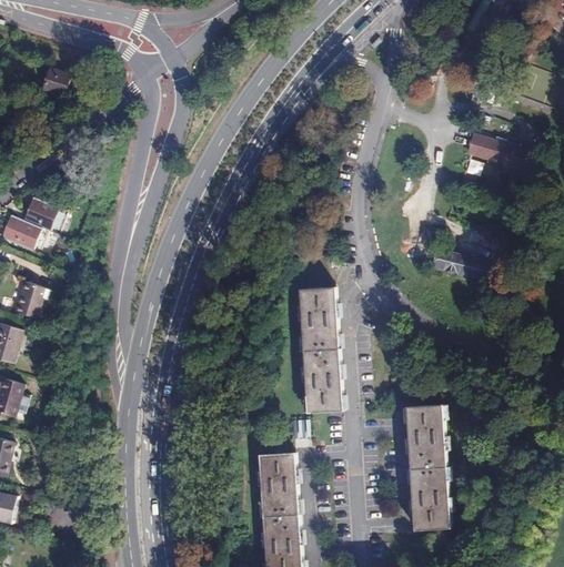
[(482,84),(491,71),(477,63),(470,77),(482,84)]
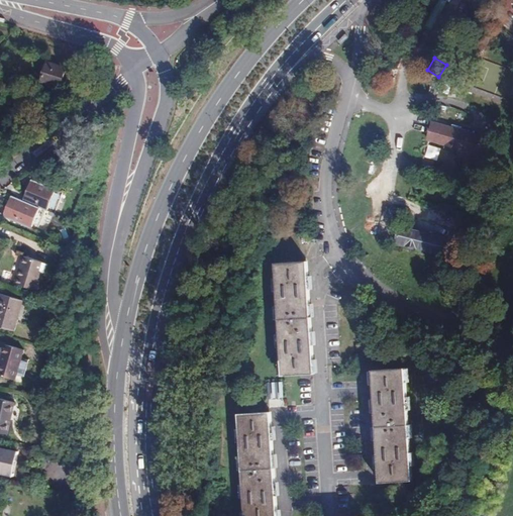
[(63,68),(45,63),(39,81),(58,86),(63,68)]
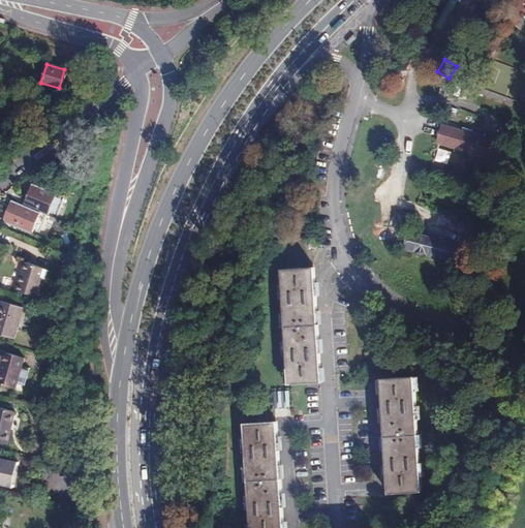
[(501,142),(437,124),(432,142),(485,156),(483,163),(494,166),(501,142)]
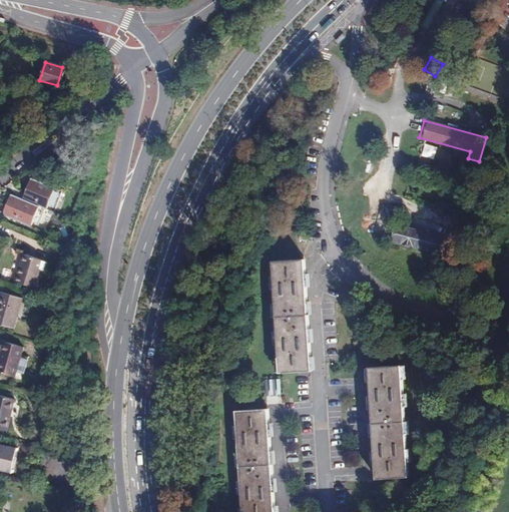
[(491,125),(488,138),(494,139),(497,126),(491,125)]
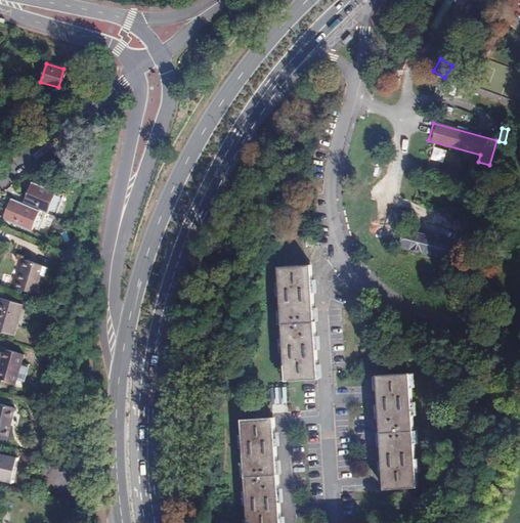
[(429,146),(426,159),(439,162),(442,149),(429,146)]
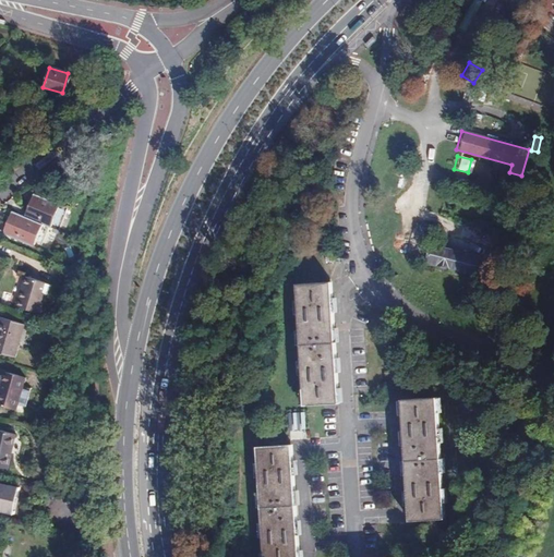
[(41,225),(49,228),(59,204),(31,194),(28,200),(32,200),(28,205),(26,204),(21,217),(41,225)]
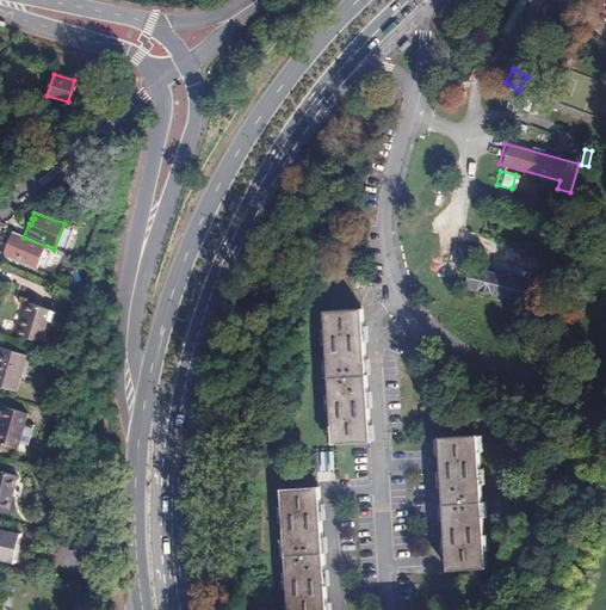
[(35,270),(45,246),(23,238),(11,233),(7,239),(10,240),(7,245),(5,245),(1,256),(35,270)]
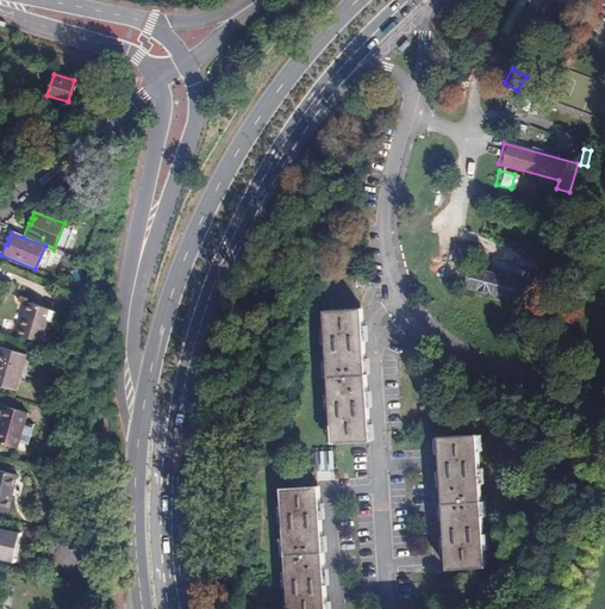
[(466,267),(461,285),(526,303),(531,284),(466,267)]
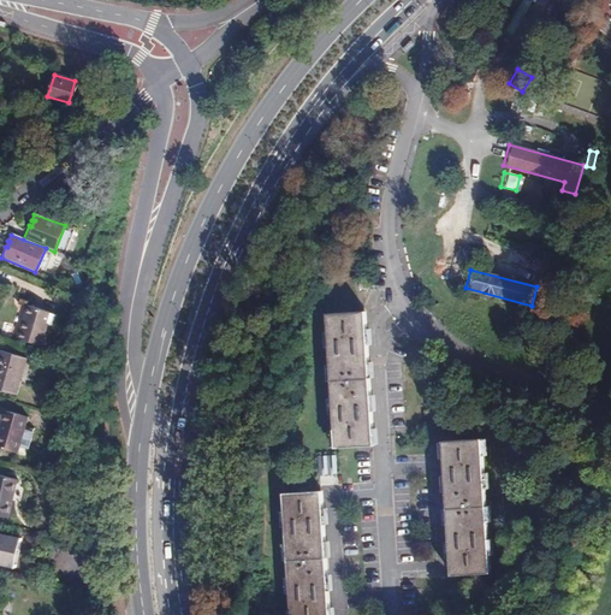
[(58,315),(31,306),(19,337),(46,348),(58,315)]
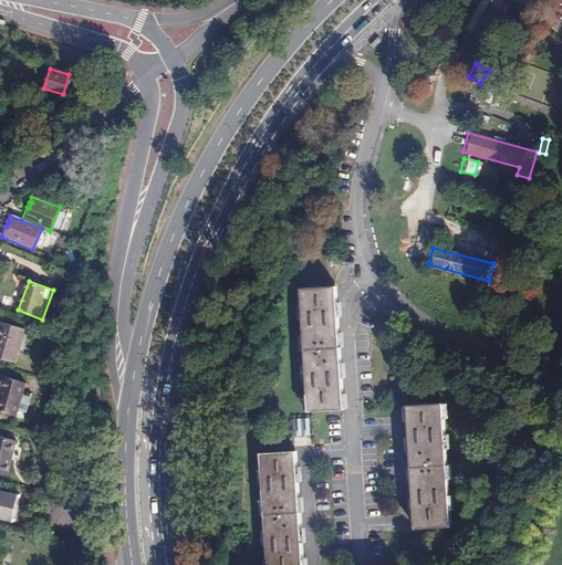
[(335,300),(334,286),(332,286),(297,288),(299,303),(299,321),(300,334),(301,352),(302,366),(303,384),(304,397),(304,410),(325,409),(339,408),(342,408),(341,394),(340,377),(339,363),(337,346),(336,332),(336,314),(335,300)]
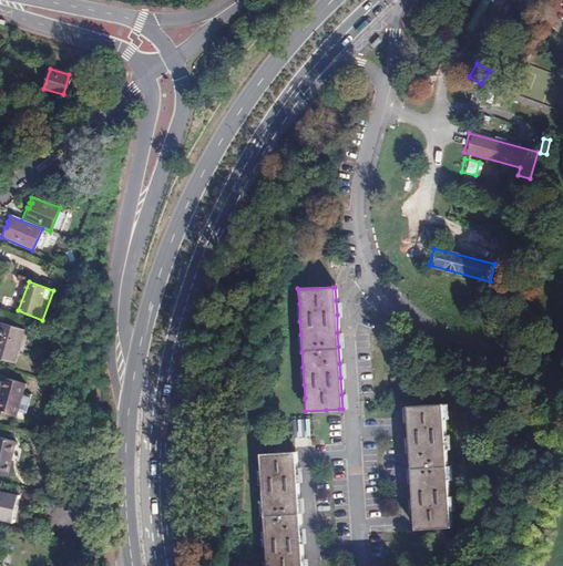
[(23,329),(1,322),(0,326),(0,359),(12,363),(23,329)]
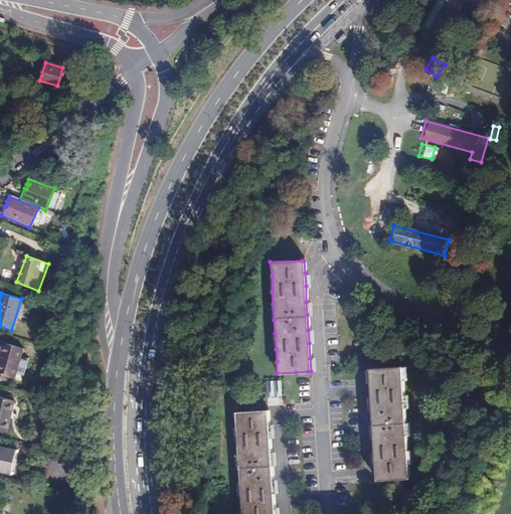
[(19,352),(4,348),(0,361),(0,378),(11,382),(19,352)]
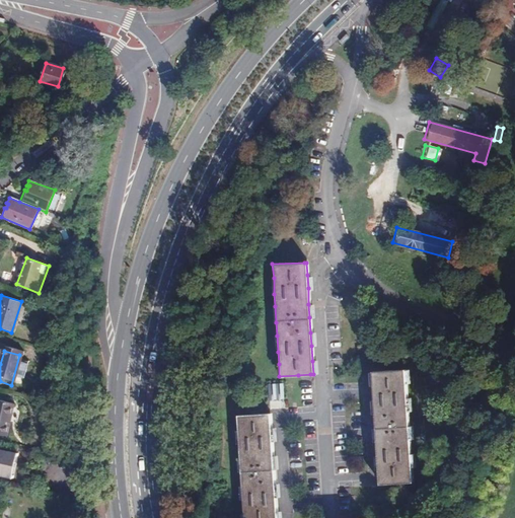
[(407,440),(406,425),(406,412),(405,396),(403,382),(402,369),(370,371),(371,384),(371,399),(372,413),(373,429),(373,441),(374,457),(375,470),(375,484),(407,482),(409,482),(408,468),(408,454),(407,440)]
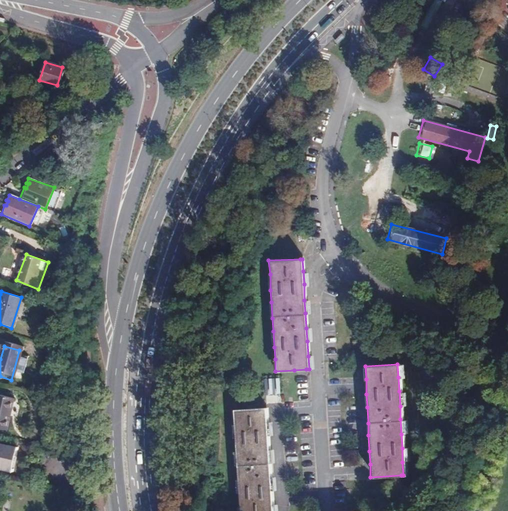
[(13,399),(0,395),(0,429),(6,430),(13,399)]
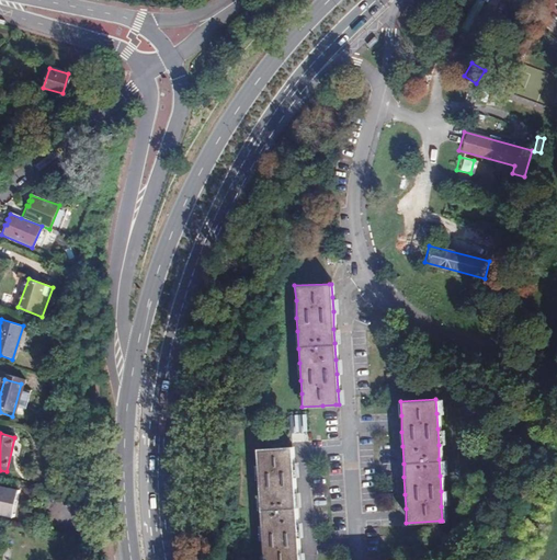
[(291,461),(290,447),(257,449),(253,449),(254,463),(257,480),(257,494),(258,511),(259,525),(260,541),(261,557),(260,559),(296,559),(297,555),(296,539),(295,523),(294,507),(293,492),(292,476),(291,461)]
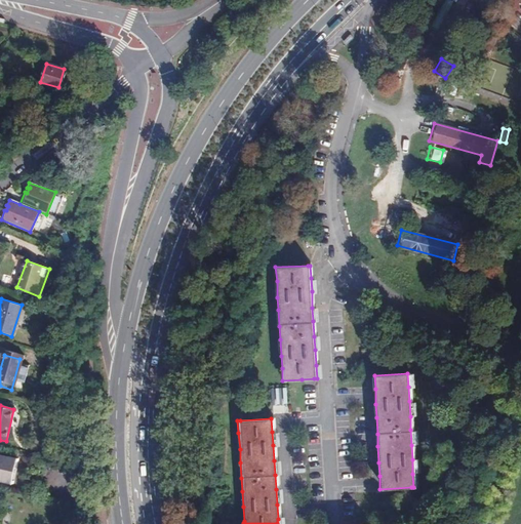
[(0,478),(2,479),(2,482),(12,484),(13,480),(9,479),(10,477),(7,471),(6,471),(6,466),(9,467),(12,464),(13,460),(16,461),(17,458),(7,455),(6,458),(0,456),(0,478)]
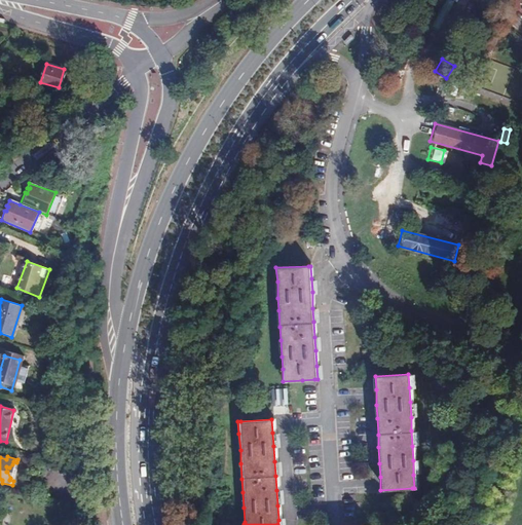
[(13,481),(16,462),(13,461),(12,464),(9,467),(6,466),(6,472),(7,472),(10,478),(9,480),(13,481)]
